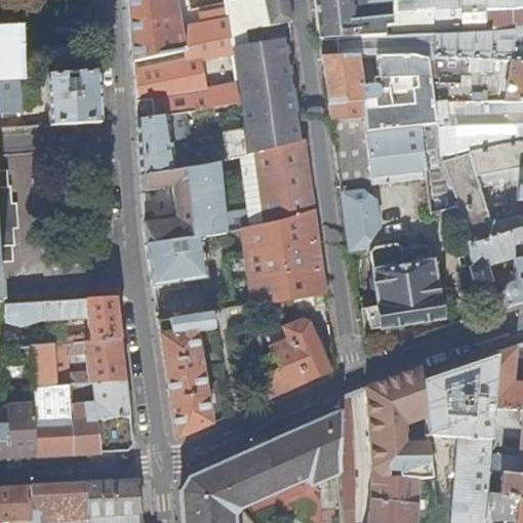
[(234,53),(233,47),(227,0),(214,0),(193,4),(196,28),(182,30),(180,18),(176,0),(129,0),(132,33),(134,62),(184,51),(185,62),(186,62),(234,53)]
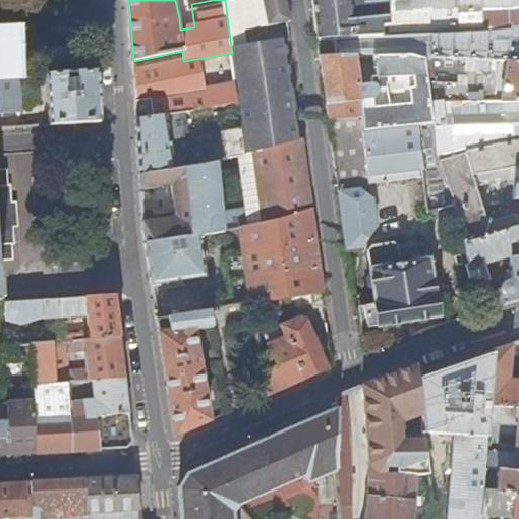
[(261,0),(267,26),(290,19),(291,19),(289,11),(287,0),(261,0)]
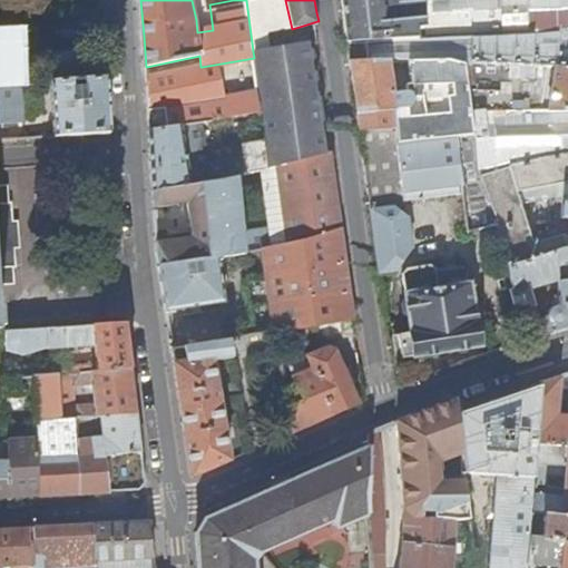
[(342,0),(349,42),(419,38),(418,27),(428,26),(426,0),(342,0)]
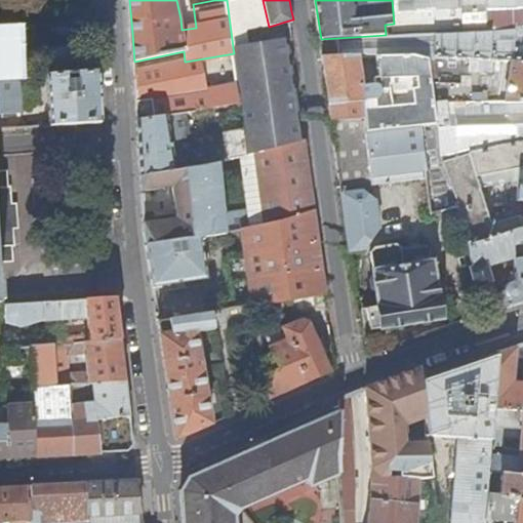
[(392,0),(394,24),(395,34),(451,31),(488,29),(487,8),(509,7),(509,18),(494,19),(494,29),(522,27),(522,0),(392,0)]
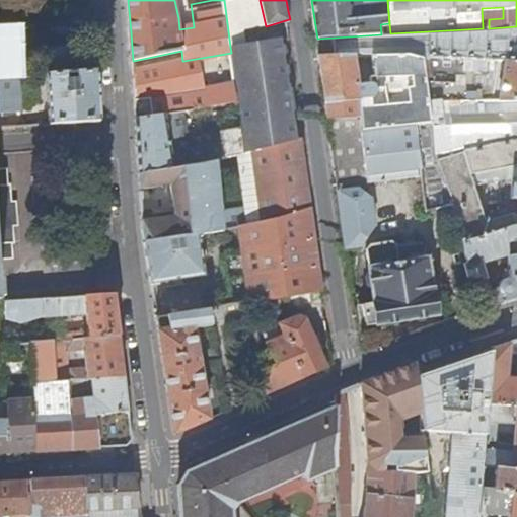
[(95,19),(51,23),(52,46),(96,42),(95,19)]
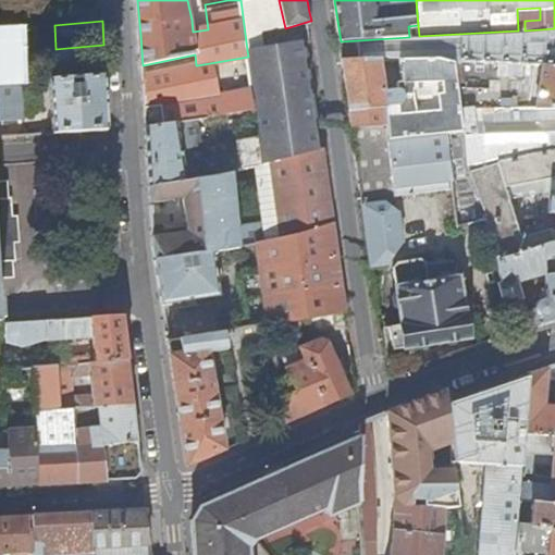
[(19,27),(0,28),(0,82),(21,81),(19,27)]
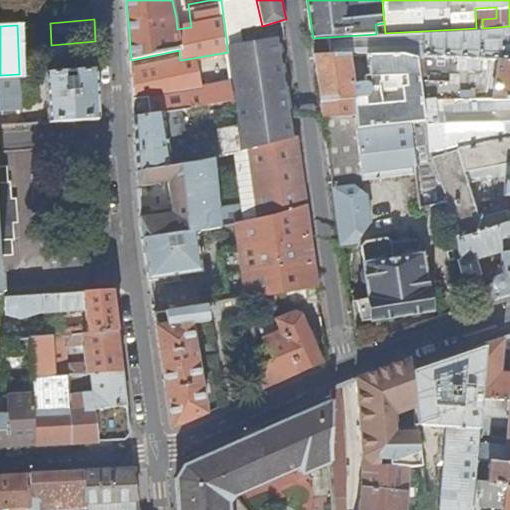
[(313,38),(315,54),(369,53),(418,56),(456,56),(509,59),(509,26),(482,28),(476,28),(440,30),(385,33),(376,34),(313,38)]
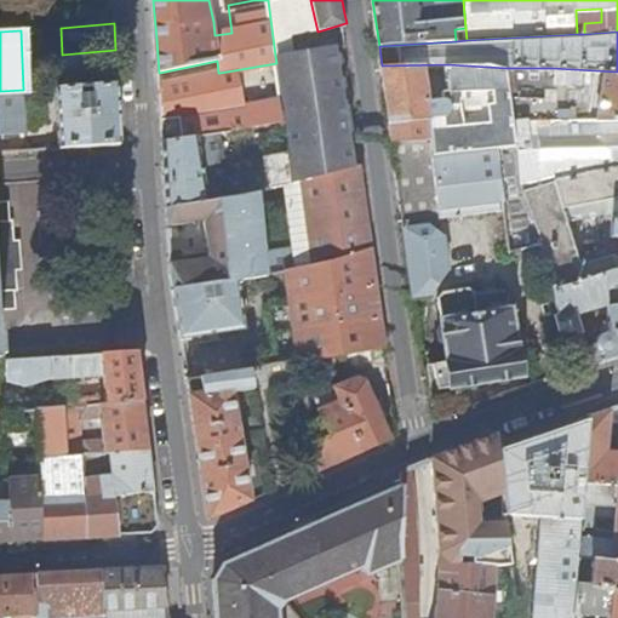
[(354,166),(354,164),(347,108),(336,45),(275,56),(276,63),(281,103),(284,122),(287,152),(291,181),(354,166)]
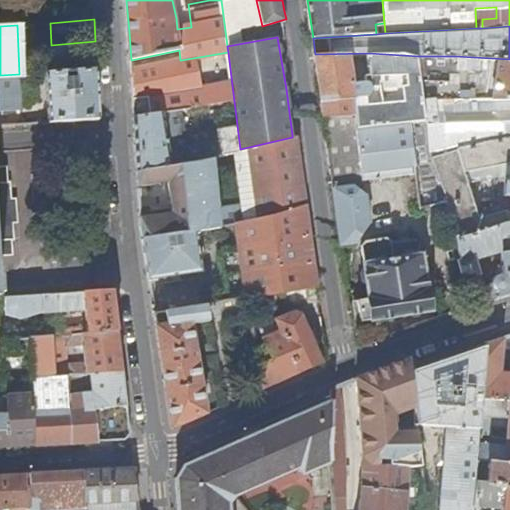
[(232,85),(228,52),(181,60),(184,90),(232,85)]
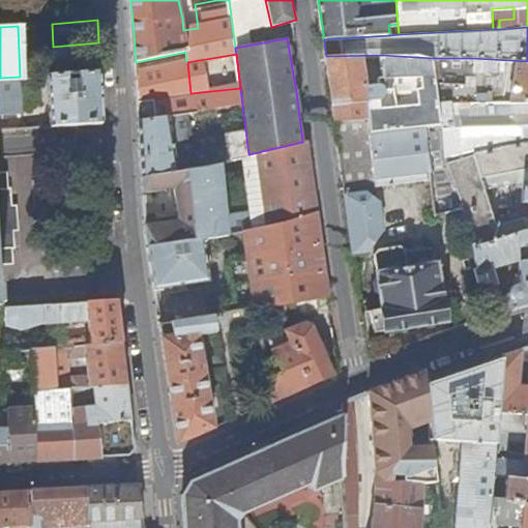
[(438,105),(433,58),(382,55),(326,56),(327,65),(334,119),(368,115),(370,129),(426,125),(440,123),(438,105)]
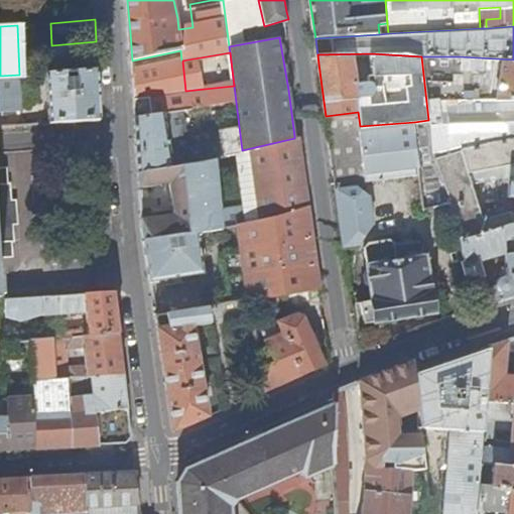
[(513,59),(460,56),(421,56),(426,102),(448,99),(497,97),(513,100),(513,59)]
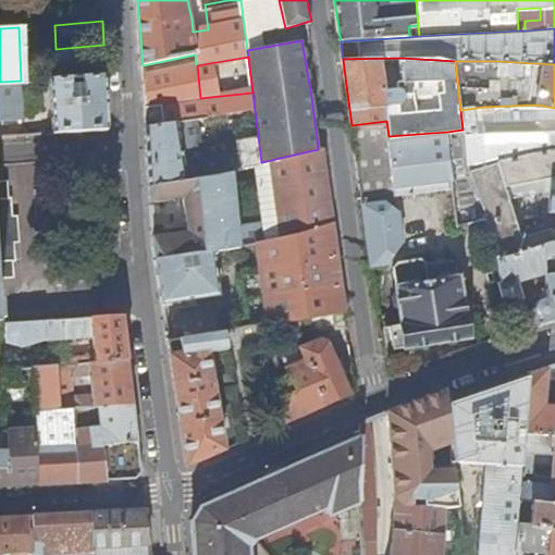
[(200,98),(197,65),(196,65),(143,75),(145,105),(200,98)]
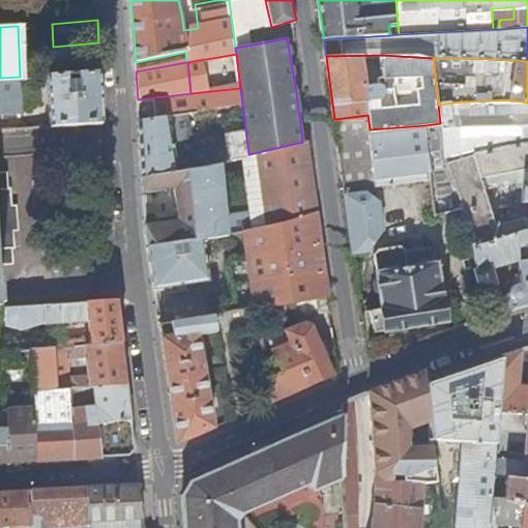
[(100,71),(49,75),(52,125),(104,122),(103,107),(100,71)]
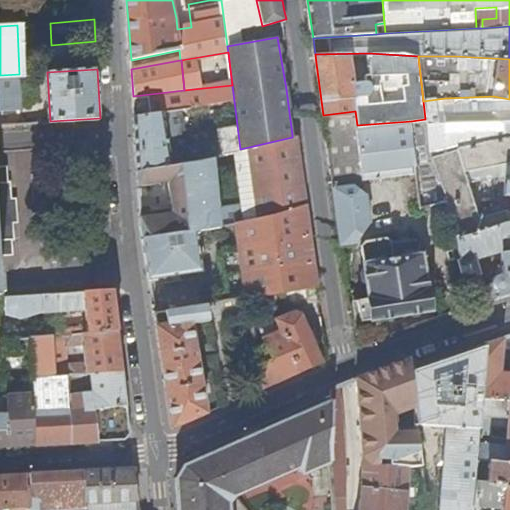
[(19,74),(0,75),(0,109),(21,109),(19,74)]
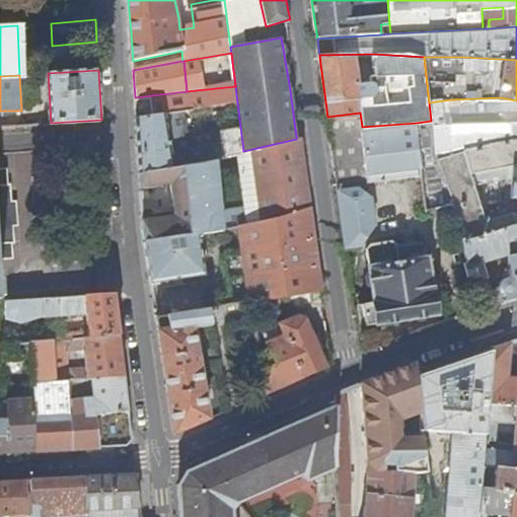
[(179,112),(237,102),(235,86),(187,91),(135,97),(136,119),(165,114),(179,112)]
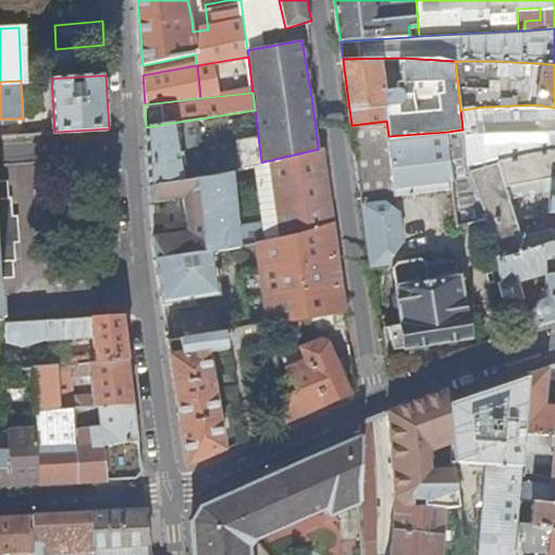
[(447,132),(456,188),(460,222),(485,217),(470,170),(516,157),(551,149),(554,148),(554,108),(537,105),(484,107),(460,110),(463,130),(447,132)]
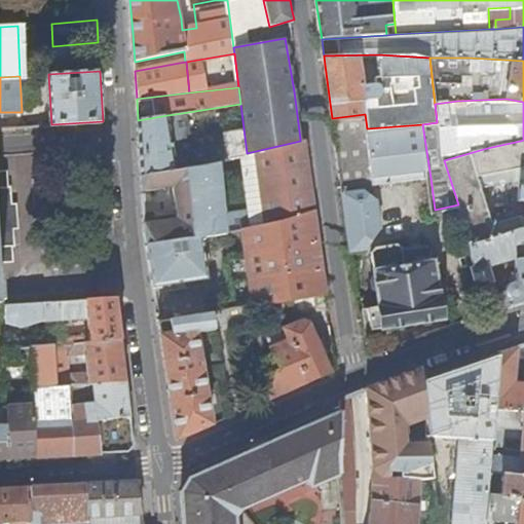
[(175,155),(189,153),(182,113),(167,115),(175,155)]
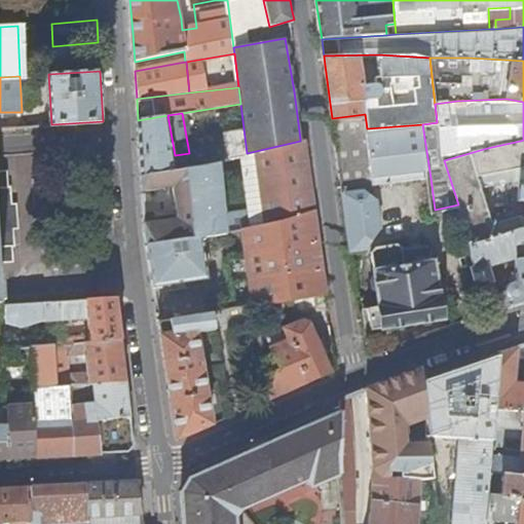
[(332,118),(350,252),(366,251),(384,228),(381,198),(371,196),(376,185),(431,178),(422,124),(367,128),(365,114),(332,118)]
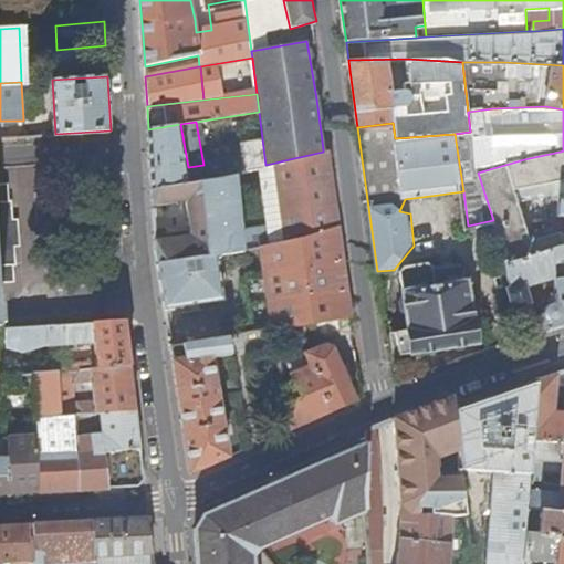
[(261,167),(265,165),(262,138),(256,138),(252,142),(254,154),(204,165),(188,167),(180,124),(148,129),(150,154),(153,189),(237,173),(261,167)]
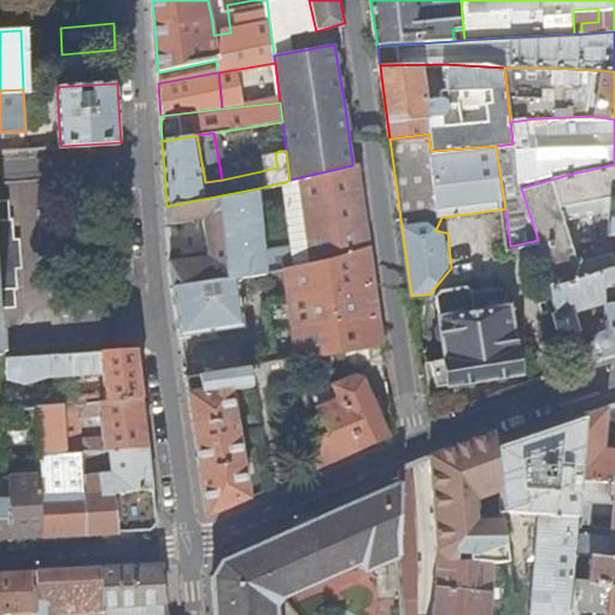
[(357,163),(352,163),(352,165),(290,180),(285,182),(292,244),(294,265),(323,259),(369,246),(365,216),(357,163)]
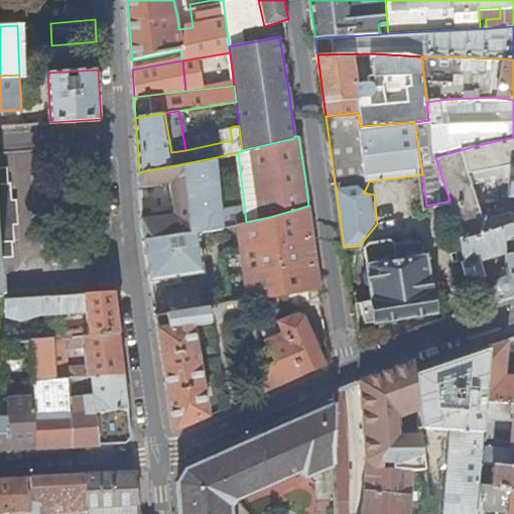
[(450,201),(461,239),(509,223),(513,222),(513,137),(510,138),(478,145),(435,157),(450,201)]
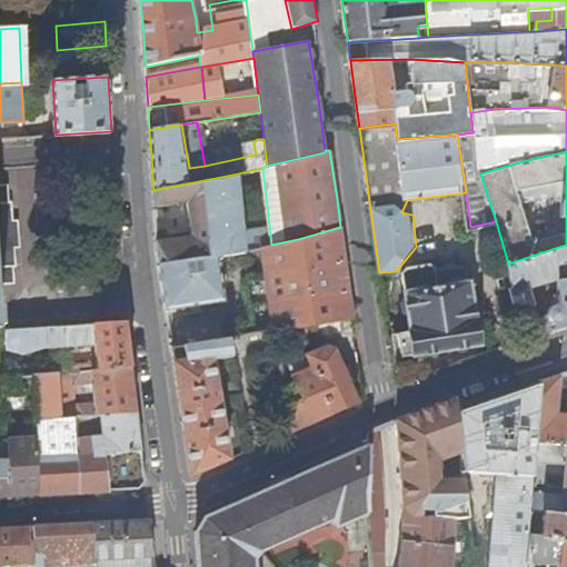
[(264,246),(271,245),(269,225),(245,229),(238,173),(153,190),(155,207),(189,201),(194,235),(157,240),(157,248),(160,266),(218,255),(264,246)]
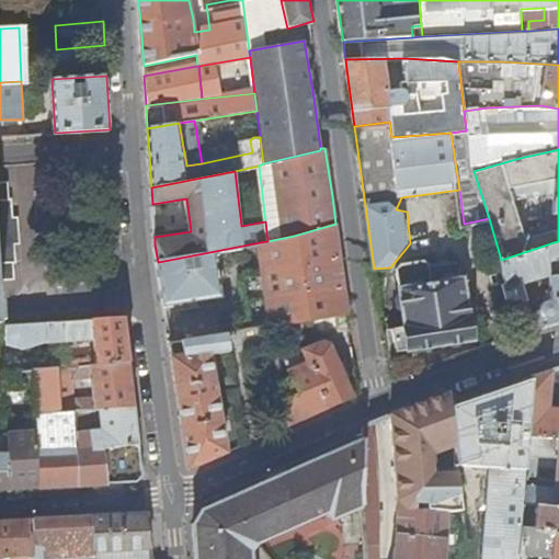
[(342,266),(335,224),(294,236),(267,241),(260,242),(272,326),(349,312),(342,266)]
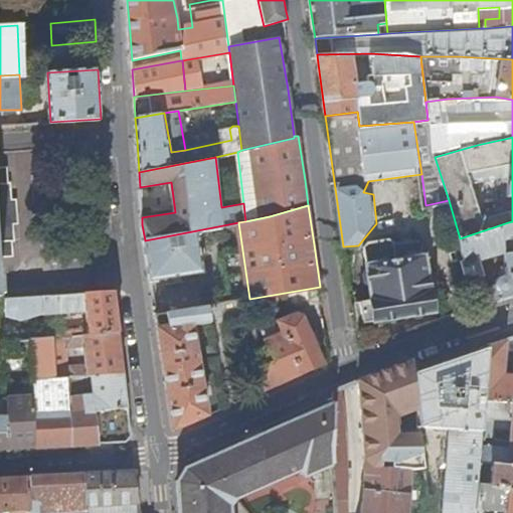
[(460,238),(465,261),(464,267),(468,277),(473,282),(479,307),(512,296),(512,221),(508,222),(460,238)]
